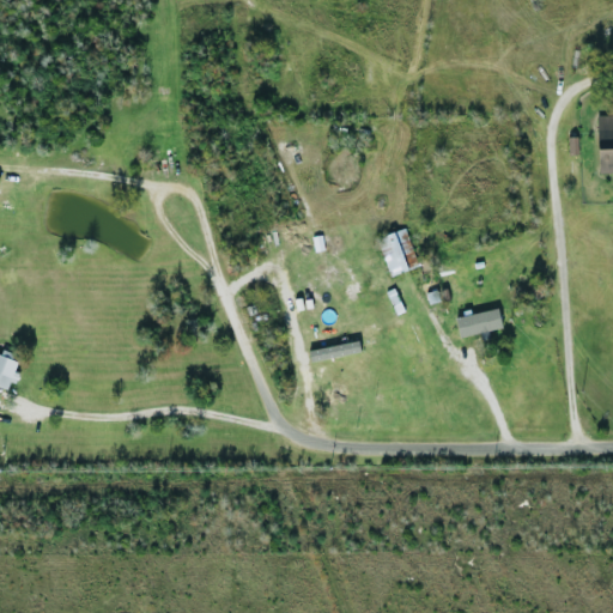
[(612,171),(612,114),(596,115),(598,173),(612,171)]
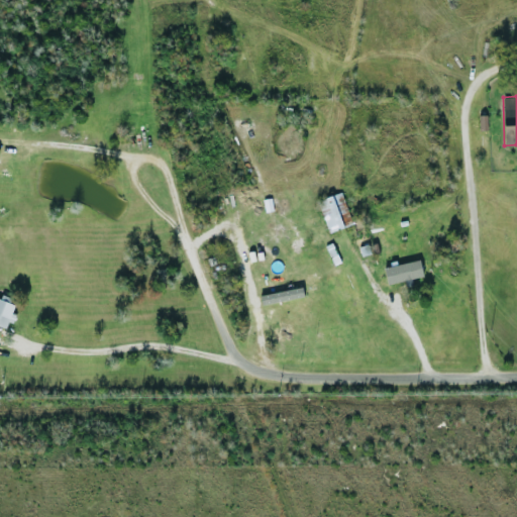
[(486,115),(478,115),(479,131),(487,130),(486,115)]
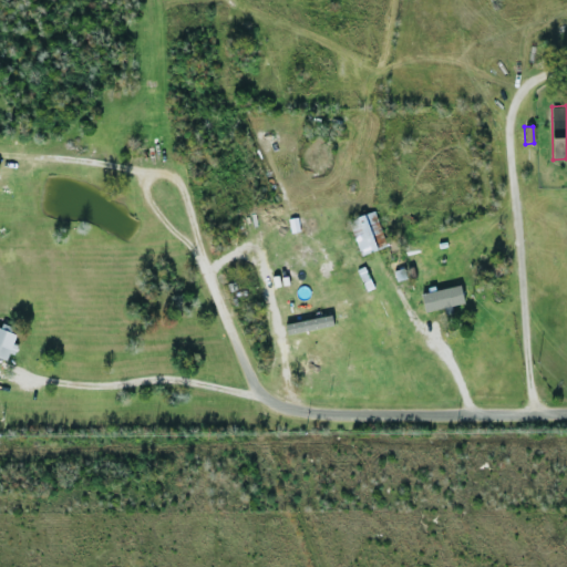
[(360,255),(387,246),(374,210),(349,219),(360,255)]
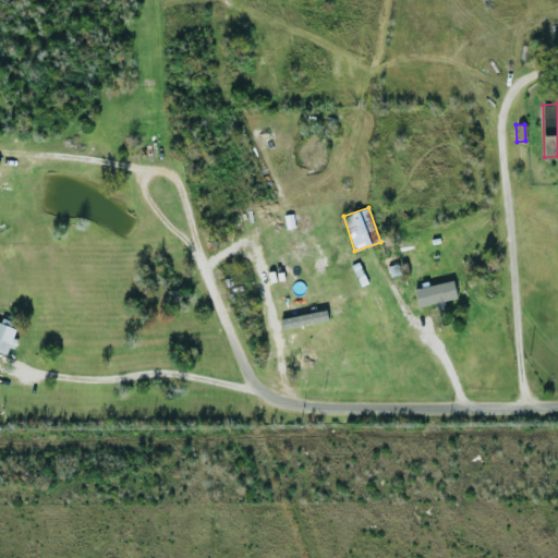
[(417,307),(457,298),(452,280),(413,289),(417,307)]
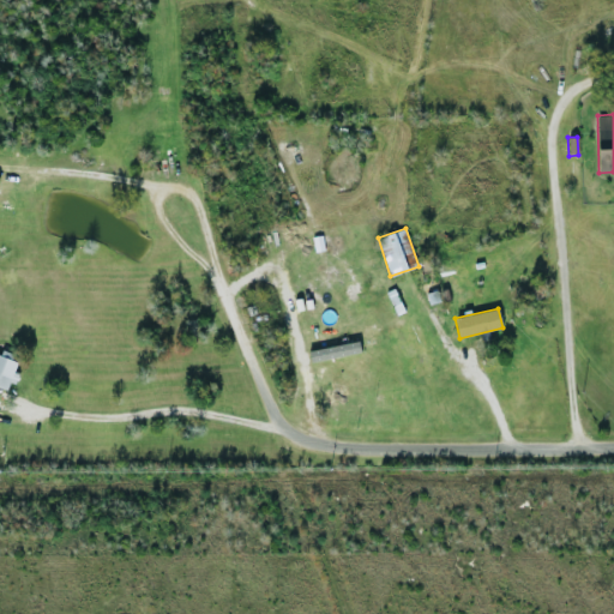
[(361,354),(359,343),(308,349),(309,360),(361,354)]
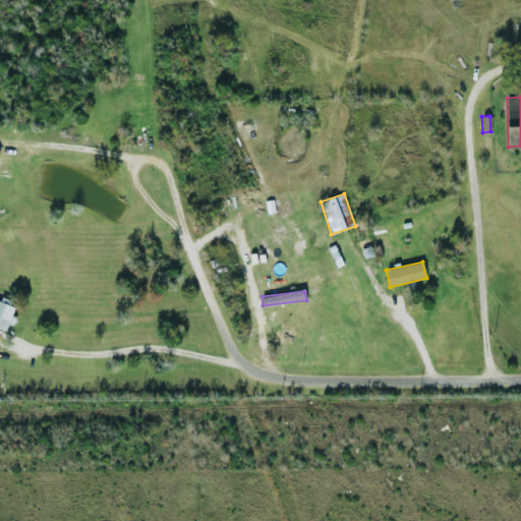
[(0,329),(5,331),(7,324),(12,325),(13,322),(14,323),(15,320),(14,319),(15,316),(11,315),(14,307),(9,305),(11,300),(2,296),(0,301),(0,329)]
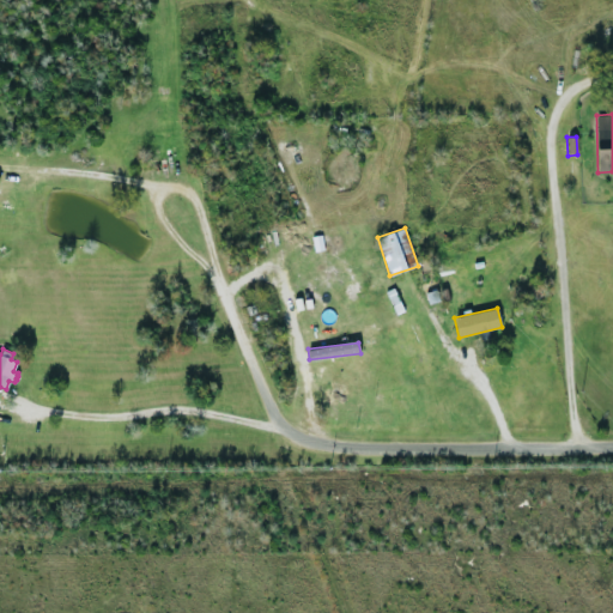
All buildings are outlined.
